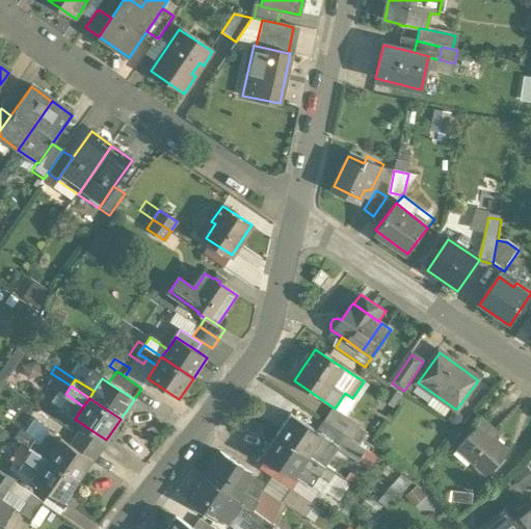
[(357,429),(332,412),(323,423),(325,424),(350,441),(357,429)]
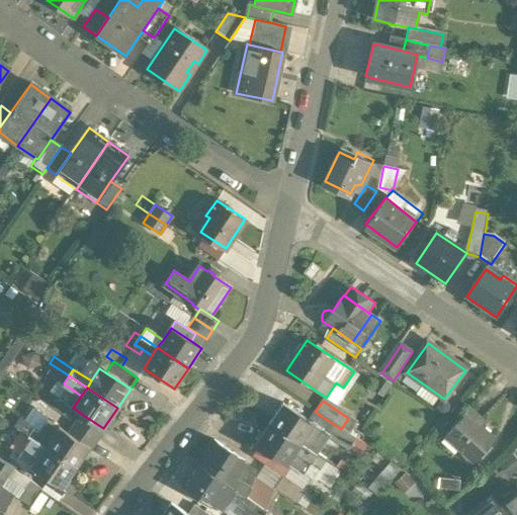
[(310,423),(283,405),(269,424),(299,445),(305,438),(314,425),(310,423)]
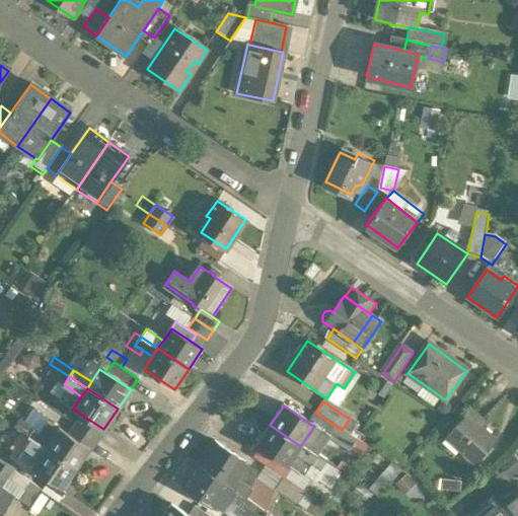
[(471,413),(448,439),(476,464),(496,442),(483,429),(486,426),(471,413)]
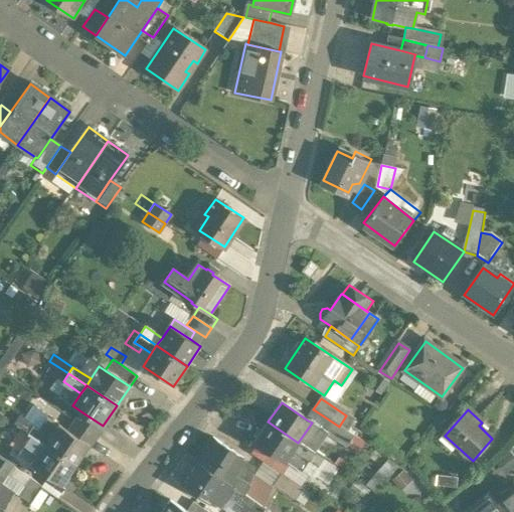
[(315,410),(308,420),(312,422),(329,435),(349,449),(356,439),(339,427),(315,410)]
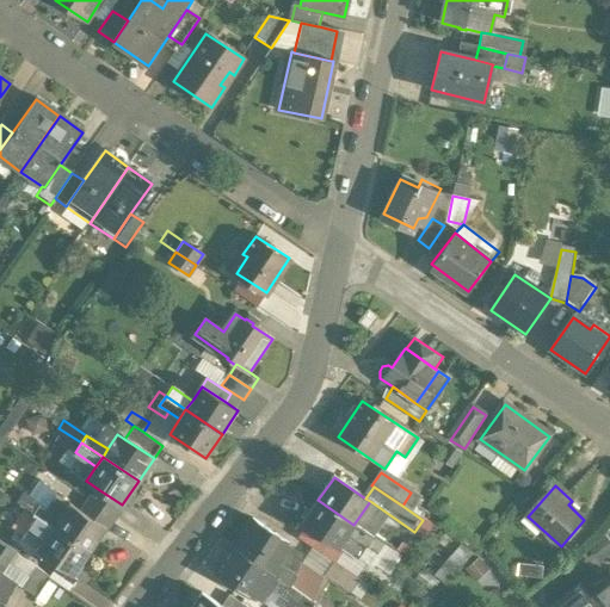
[(122,505),(98,489),(90,501),(91,501),(114,516),(122,505)]
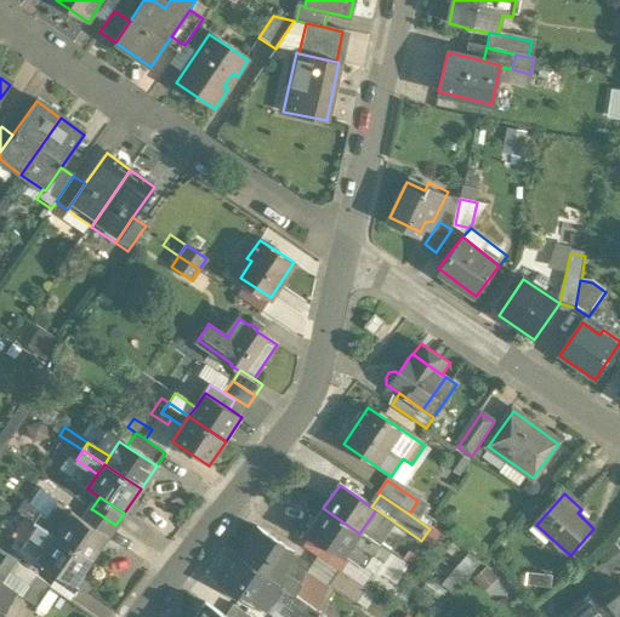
[(359,533),(323,508),(306,533),(312,537),(342,558),(353,542),(359,533)]
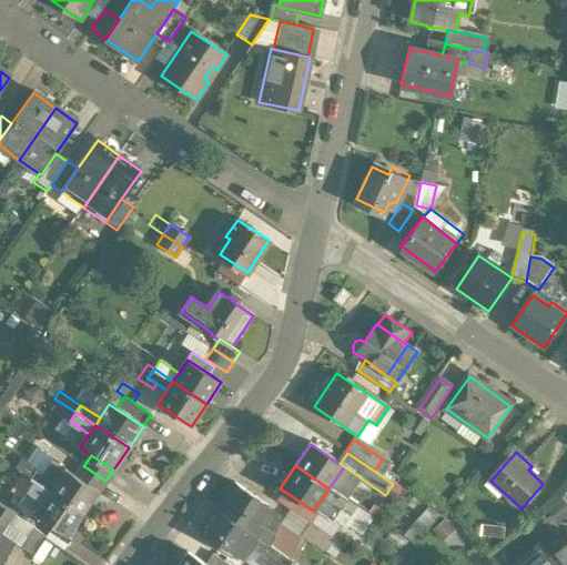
[(105,481),(84,466),(76,477),(97,492),(98,492),(101,488),(107,481),(105,481)]
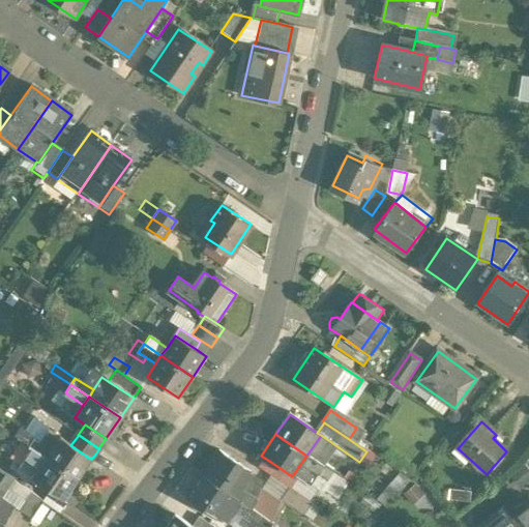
[(312,448),(330,461),(339,447),(321,435),(312,448)]
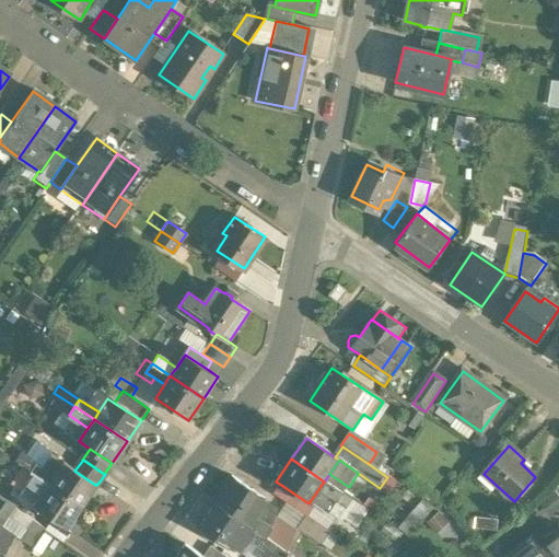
[(55,476),(36,463),(30,472),(48,485),(55,476)]
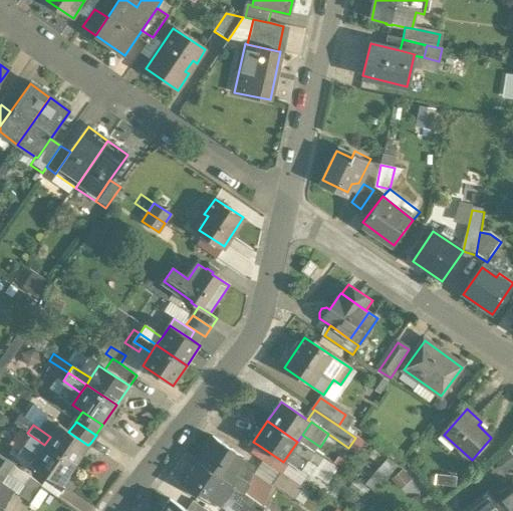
[(68,432),(58,425),(50,437),(44,445),(74,465),(87,445),(68,432)]
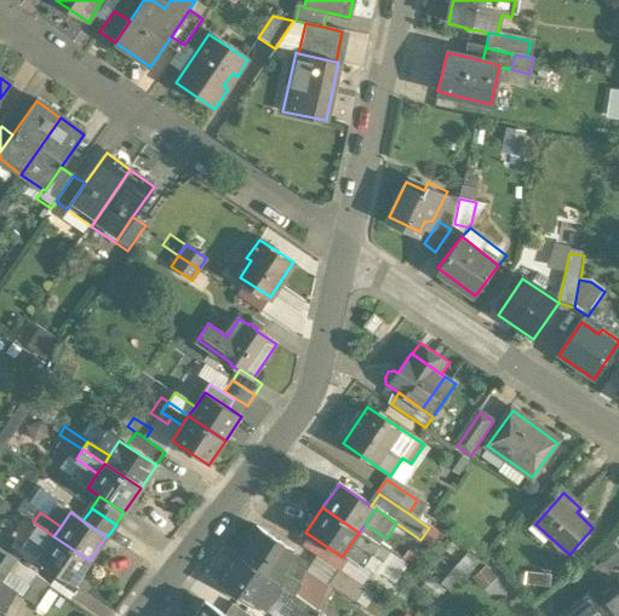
[(53,536),(33,522),(28,530),(47,545),(53,536)]
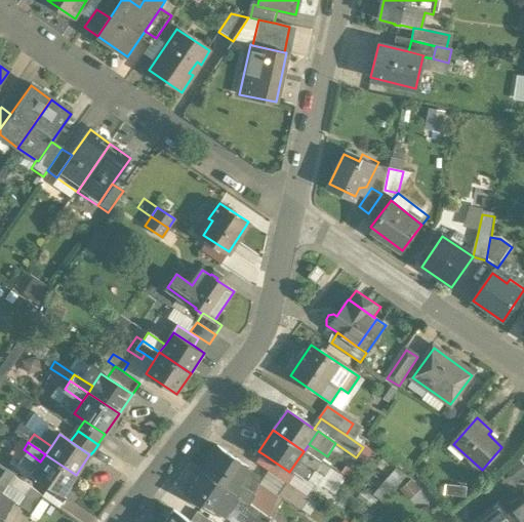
[(327,456),(309,444),(304,451),(322,464),(327,456)]
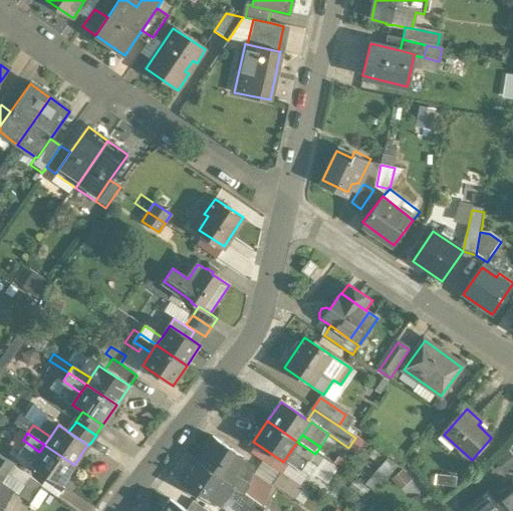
[(243,458),(214,438),(198,461),(227,482),(241,461),(243,458)]
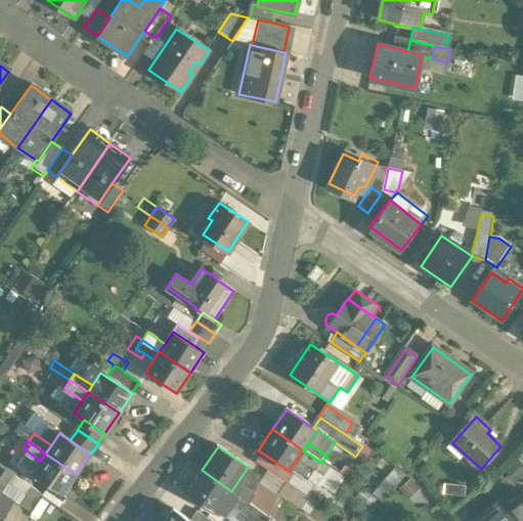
[(321,463),(303,450),(298,458),(316,470),(321,463)]
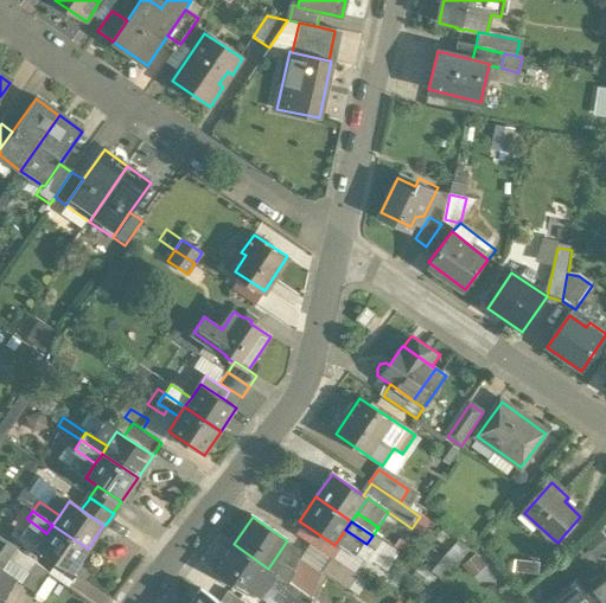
[(6,525),(0,532),(0,539),(6,544),(14,550),(20,553),(30,540),(6,525)]
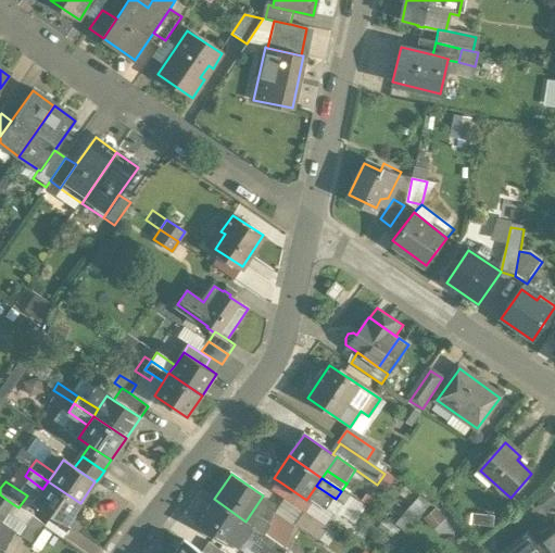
[(80,503),(48,481),(42,489),(34,502),(65,524),(80,503)]
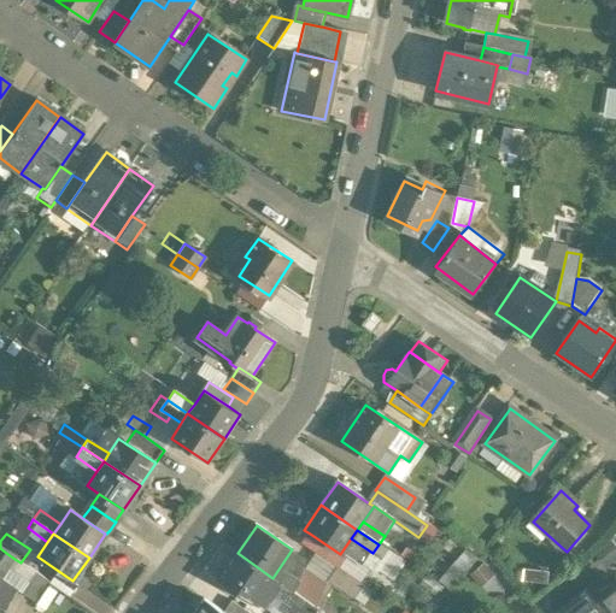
[(340,554),(310,534),(301,544),(336,569),(339,570),(346,559),(340,554)]
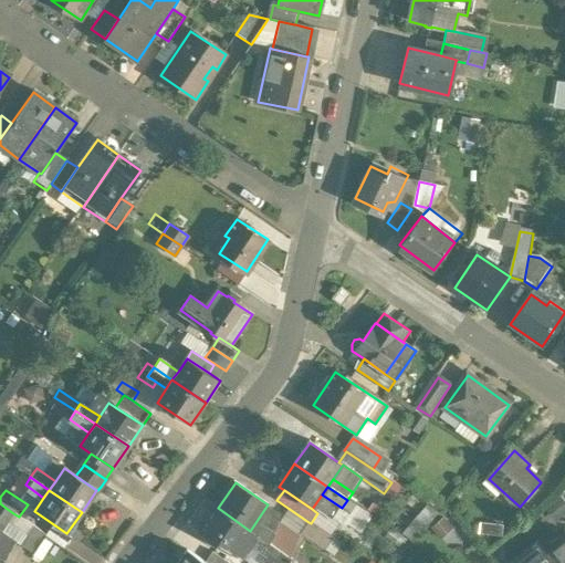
[(342,508),(322,494),(312,509),(317,513),(332,522),(342,508)]
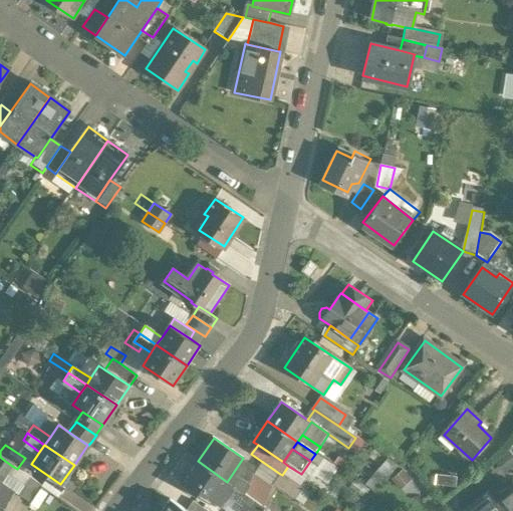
[(512,458),(508,453),(495,472),(503,483),(512,475),(512,458)]
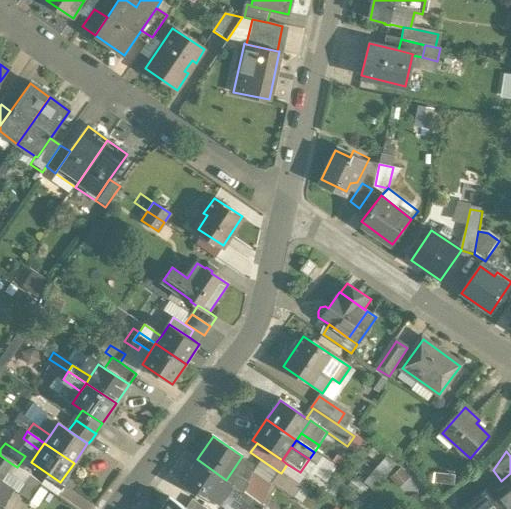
[(5,459),(0,465),(0,479),(1,480),(12,464),(5,459)]
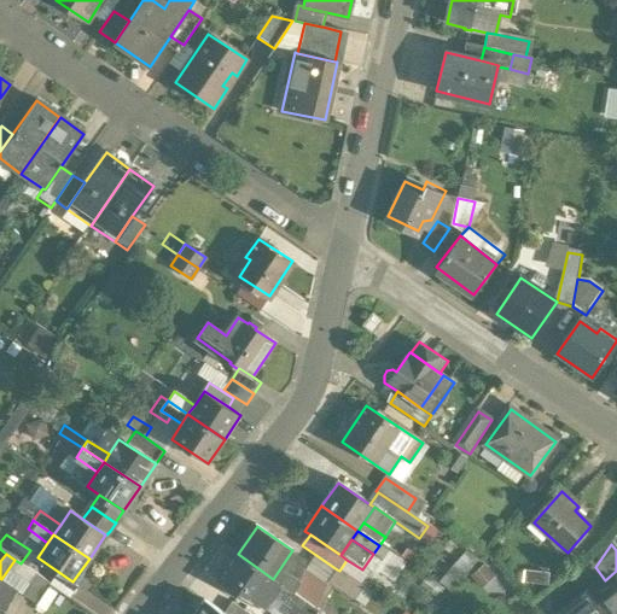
[(273,579),(238,554),(221,579),(234,588),(232,590),(242,597),(244,595),(256,603),(267,588),(273,579)]
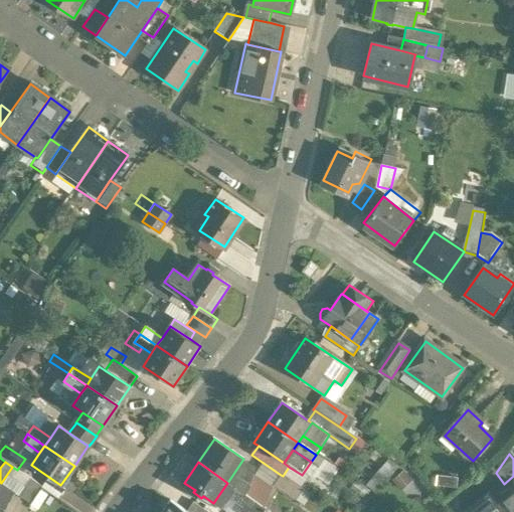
[(241,462),(227,483),(244,494),(251,485),(253,476),(249,473),(252,469),(241,462)]
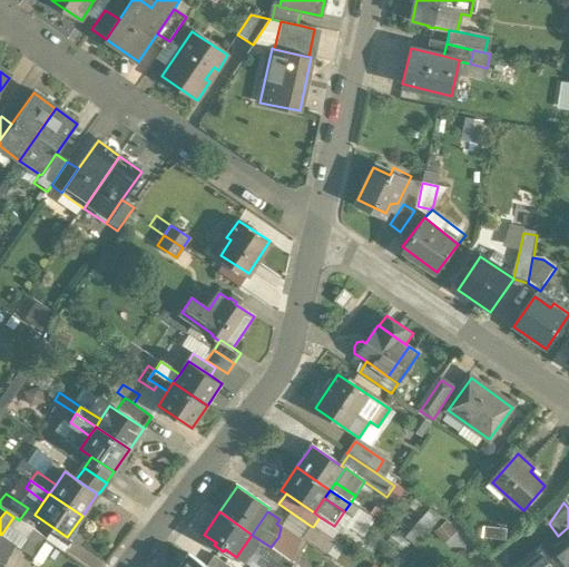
[(13,517),(1,535),(16,545),(13,548),(28,558),(43,536),(19,520),(13,517)]
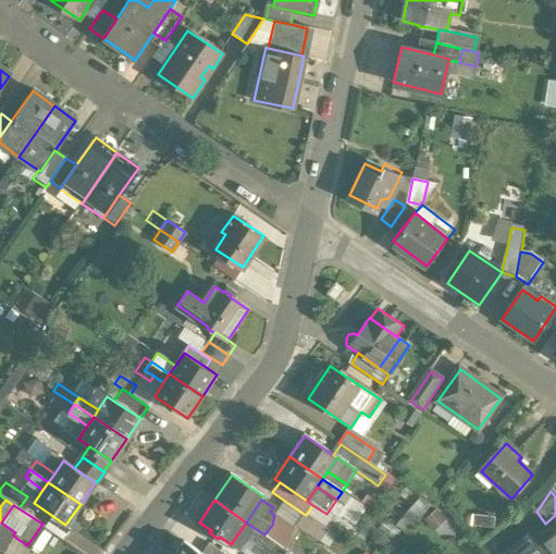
[(306,515),(304,514),(296,525),(319,541),(326,529),(306,515)]
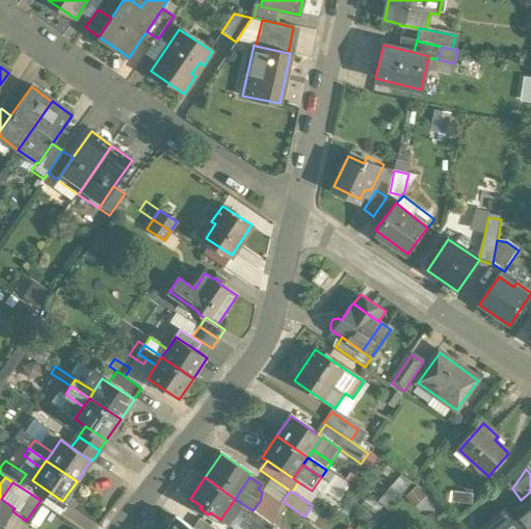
[(282,505),(262,492),(260,501),(253,510),(265,519),(273,525),(282,505)]
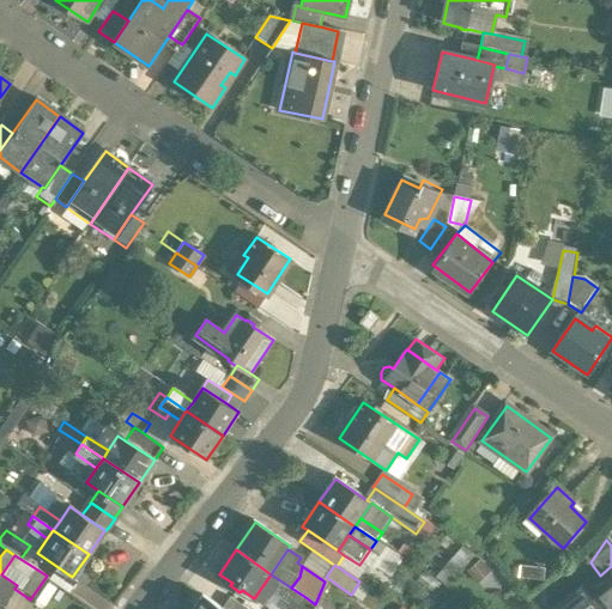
[(0,573),(0,608),(1,608),(1,607),(4,608),(6,608),(11,600),(8,597),(14,589),(17,585),(1,574),(0,573)]
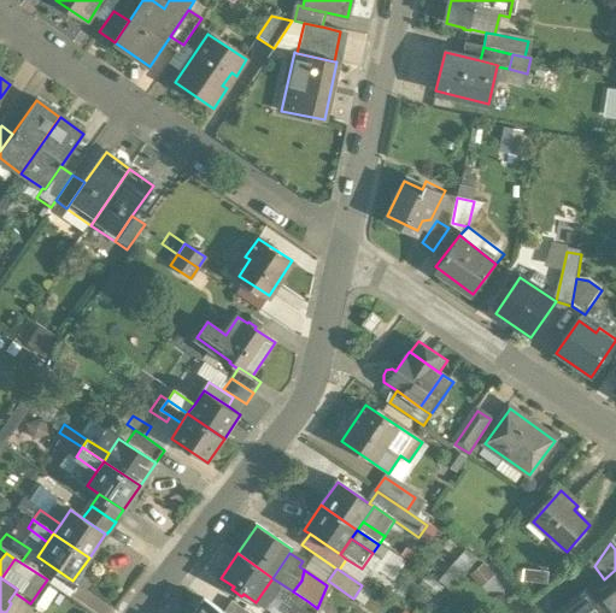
[(293,591),(273,578),(267,587),(274,591),(287,601),(293,591)]
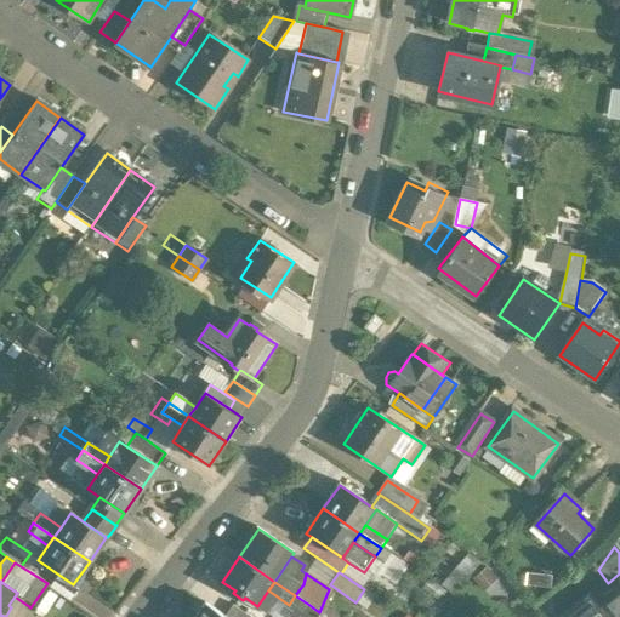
[(289,605),(276,595),(271,601),(294,616),(302,616),(310,605),(295,595),(289,605)]
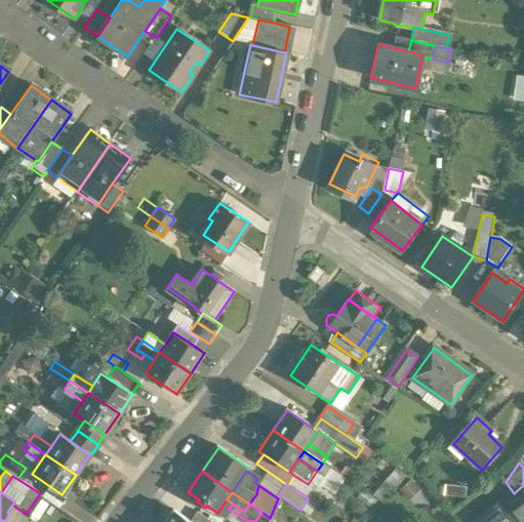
[(523,506),(510,518),(500,508),(482,521),(523,521),(523,506)]
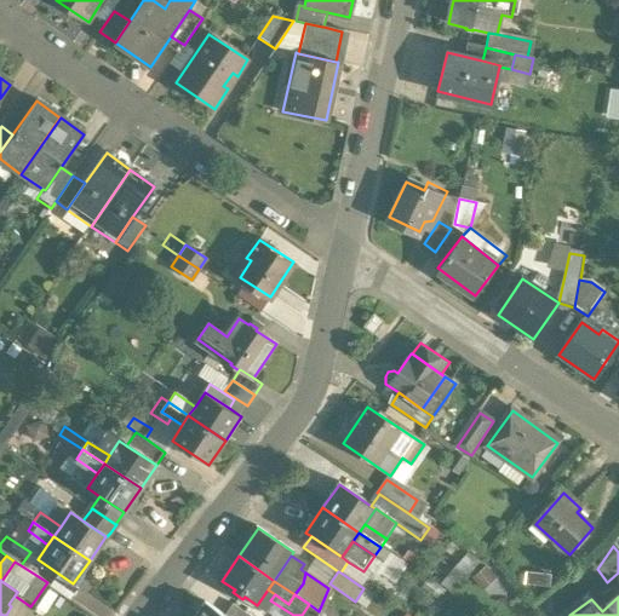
[(222,615),(205,604),(196,615),(222,615)]
